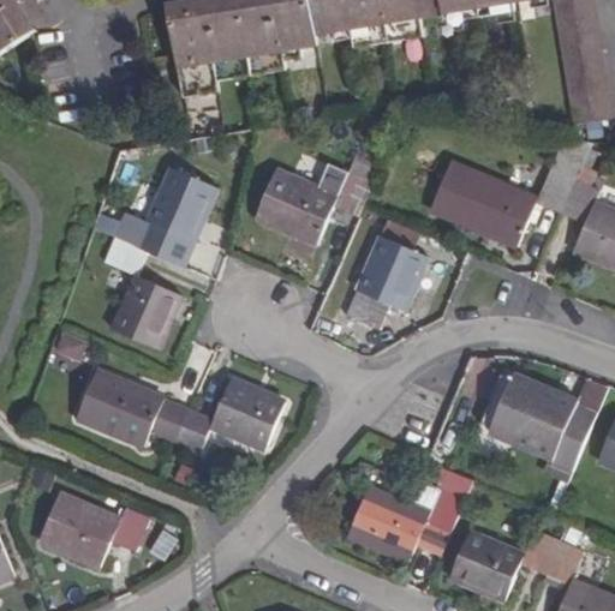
[(0,0),(0,54),(30,36),(6,0),(0,0)]
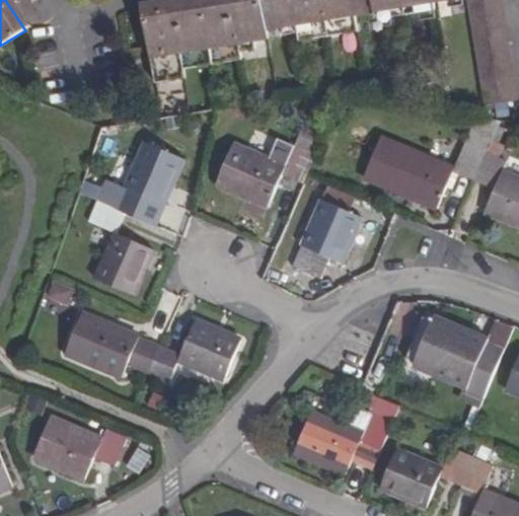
[(154,0),(140,2),(153,80),(181,75),(180,67),(238,57),(238,51),(252,48),(251,38),(268,34),(265,19),(278,16),(280,24),(296,22),(297,28),(354,19),(353,13),(351,0),(195,0),(168,4),(167,0),(154,0)]
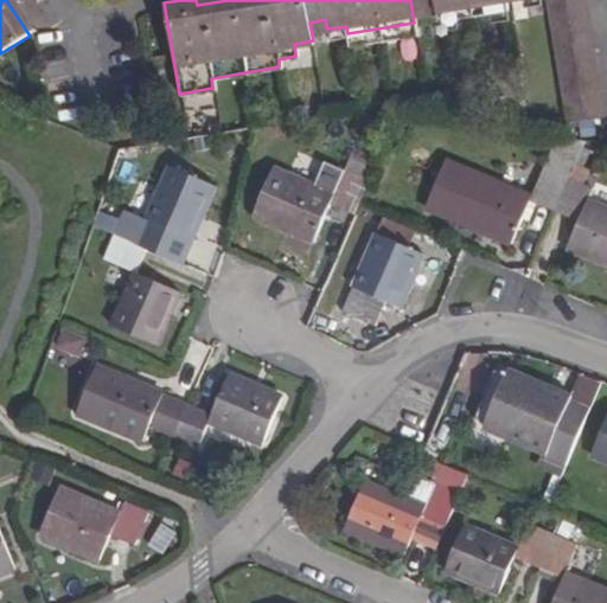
[(434,0),(436,11),(439,19),(508,7),(506,0),(434,0)]
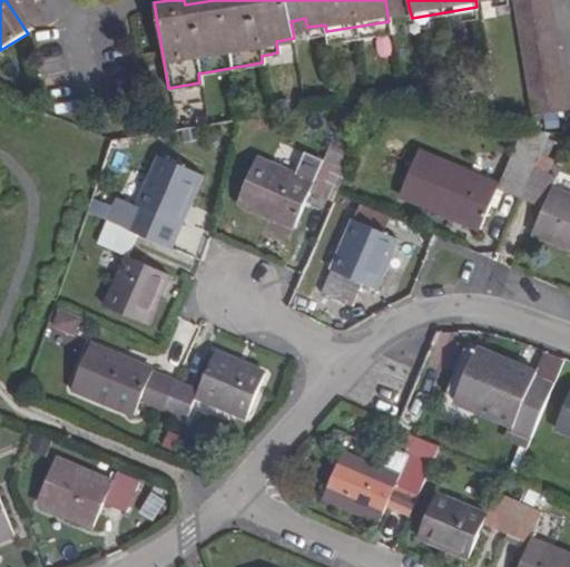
[(513,0),(529,116),(551,114),(561,111),(546,0),(513,0)]
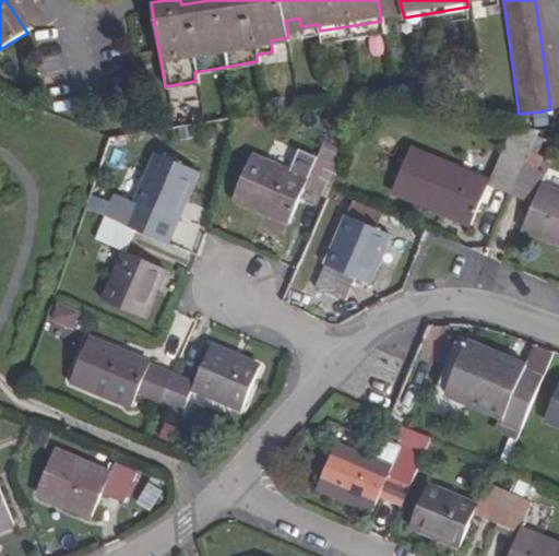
[(163,239),(192,172),(151,154),(130,201),(109,191),(99,213),(104,215),(134,228),(163,239)]
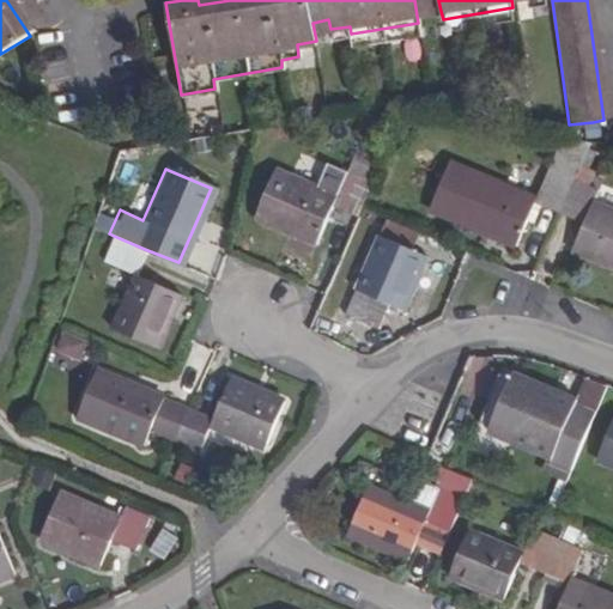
[(274,170),(255,217),(314,239),(329,205),(354,214),(359,202),(368,182),(345,172),(333,194),(274,170)]
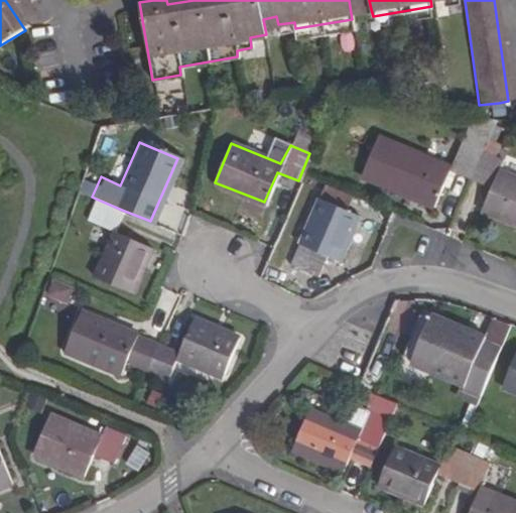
[(393,145),(378,181),(434,206),(448,175),(468,182),(479,155),(460,147),(449,168),(393,145)]
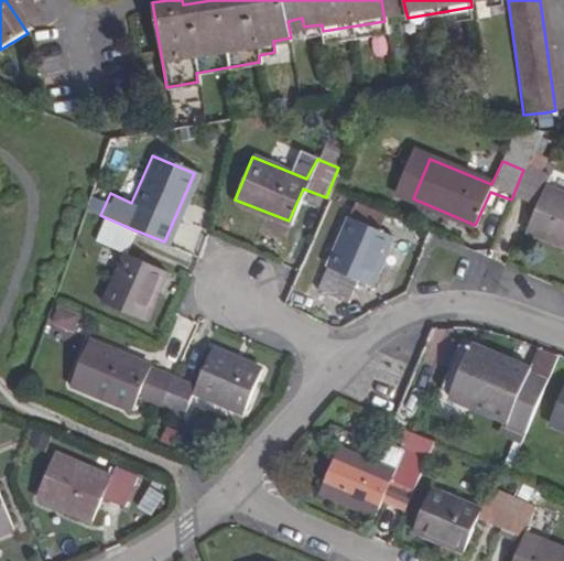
[(563,194),(544,186),(545,179),(523,170),(511,200),(533,209),(527,227),(563,243),(563,194)]
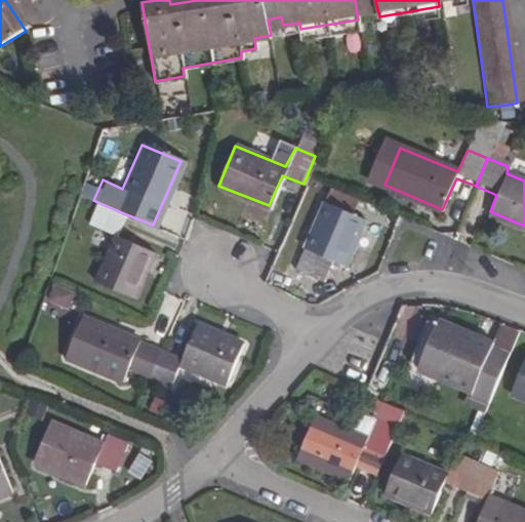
[(347,212),(355,195),(329,184),(321,201),(347,212)]
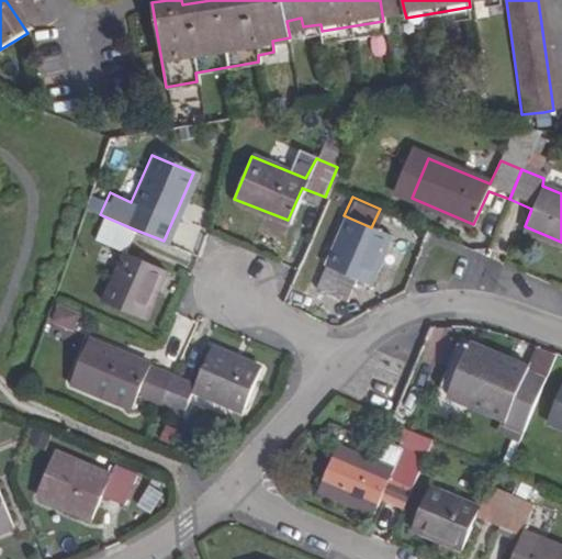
[(344,215),(312,287),(343,299),(352,276),(363,281),(384,234),(371,227),(344,215)]
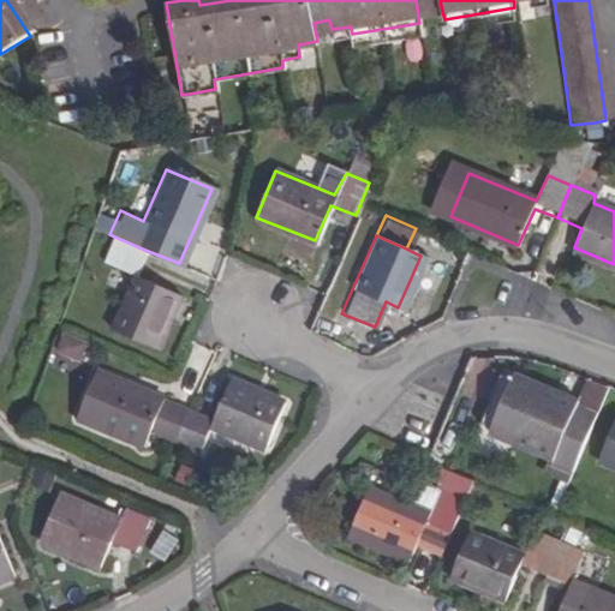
[(148,251),(114,237),(103,262),(131,275),(112,325),(156,345),(178,294),(138,275),(148,251)]
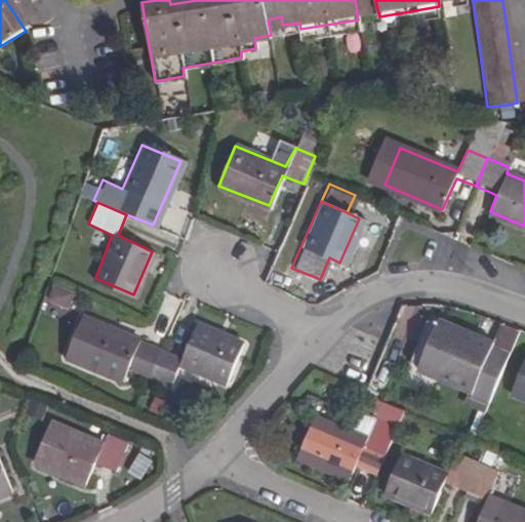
[(53,280),(50,300),(73,304),(76,284),(53,280)]
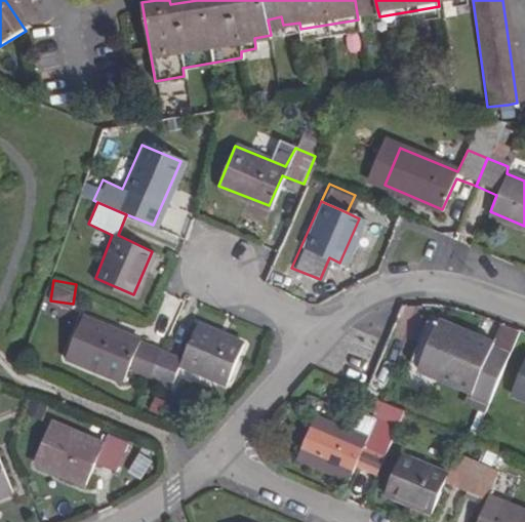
[(89,319),(72,357),(123,377),(126,370),(147,377),(159,349),(137,339),(137,338),(89,319)]
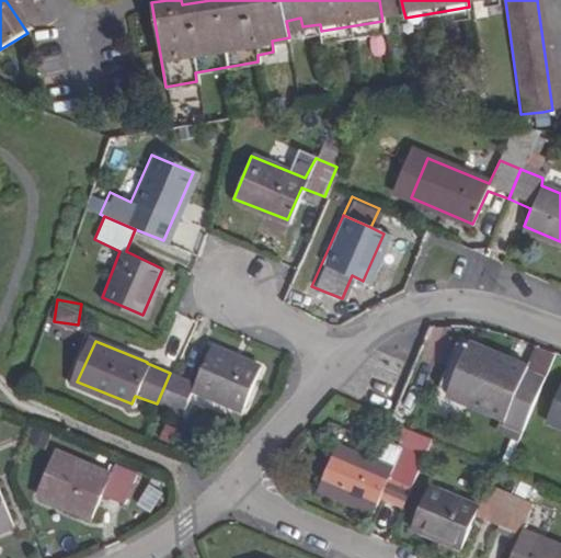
[(170,373),(157,403),(180,413),(193,387),(241,407),(260,364),(210,342),(193,382),(170,373)]
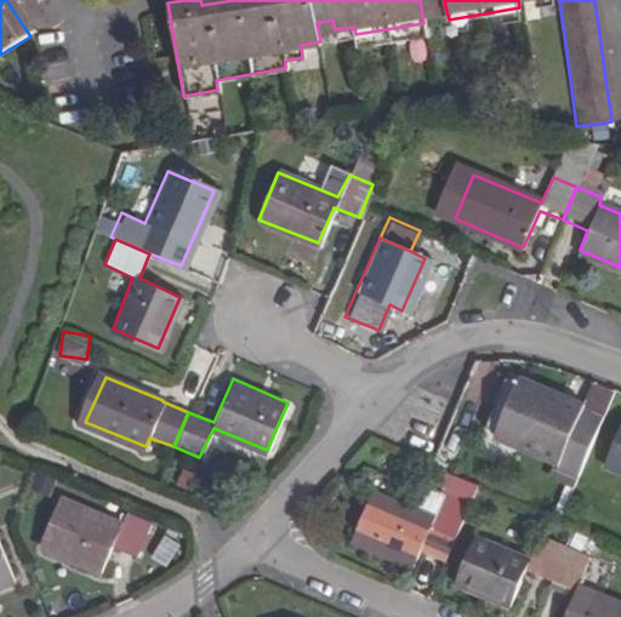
[(598,424),(574,413),(576,409),(517,383),(514,390),(506,387),(489,427),(557,455),(554,462),(577,473),(598,424)]
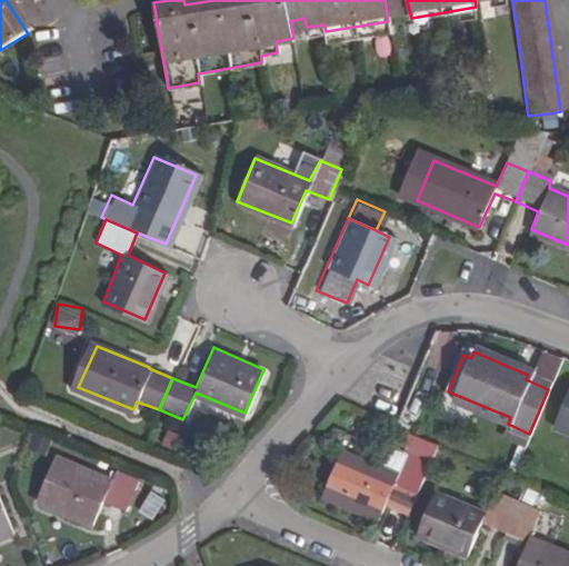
[(550,384),(528,375),(526,379),(548,389),(550,384)]
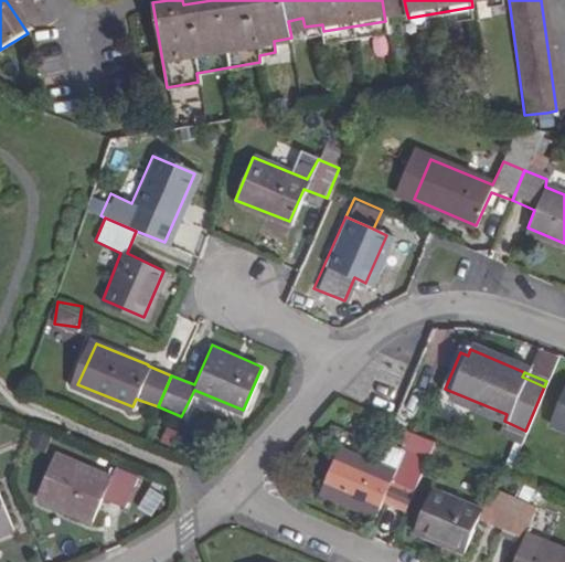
[(564,389),(552,422),(564,427),(564,389)]
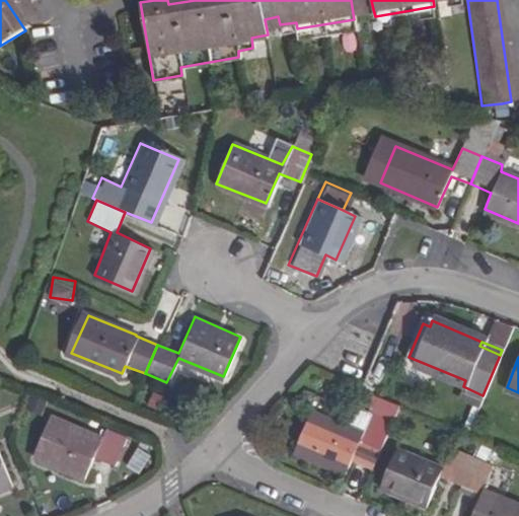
[(311,407),(294,448),(345,469),(358,440),(378,448),(390,423),(368,414),(362,429),(311,407)]
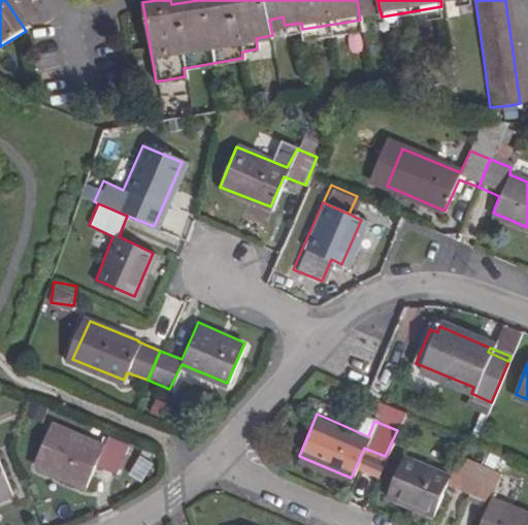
[(54,423),(37,463),(88,483),(95,468),(117,477),(128,450),(106,440),(104,444),(54,423)]
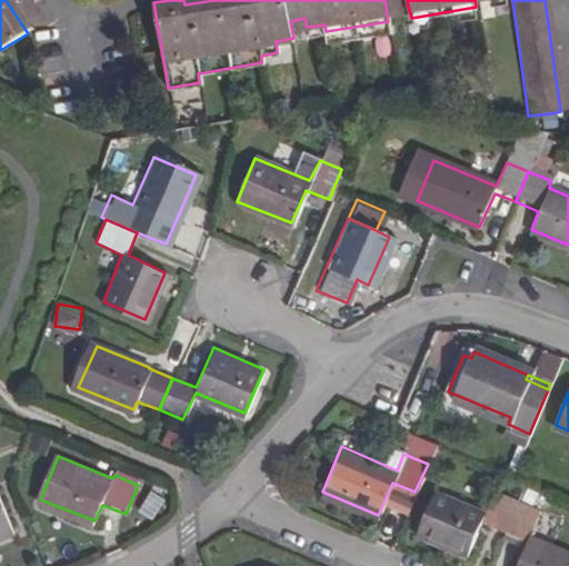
[(152,487),(141,509),(157,517),(168,494),(152,487)]
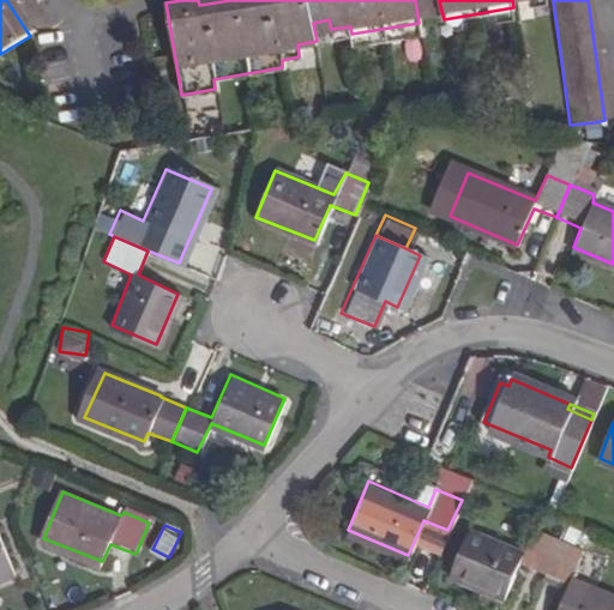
[(522,550),(469,529),(449,573),(501,596),(517,562),(541,572),(555,538),(531,529),(522,550)]
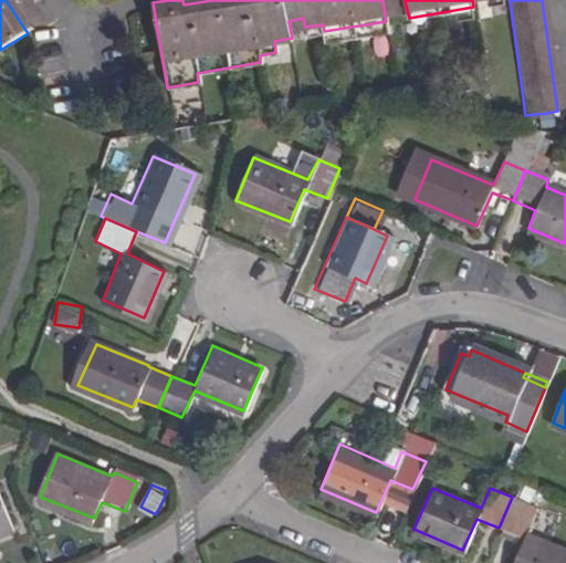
[(535,508),(512,497),(499,528),(521,538),(511,562),(565,562),(565,542),(526,528),(535,508)]
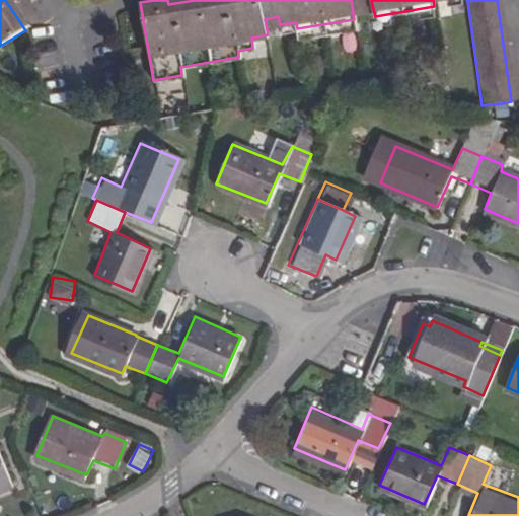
[(0,490),(10,487),(0,460),(0,490)]
